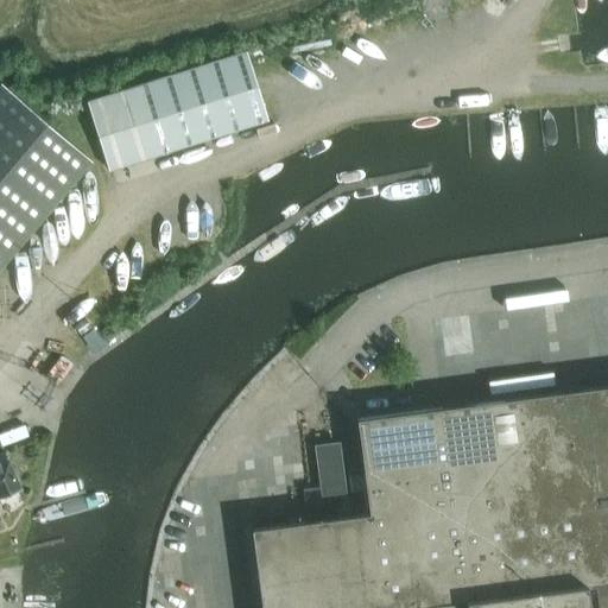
[(109,170),(267,120),(246,51),(87,101),(109,170)]
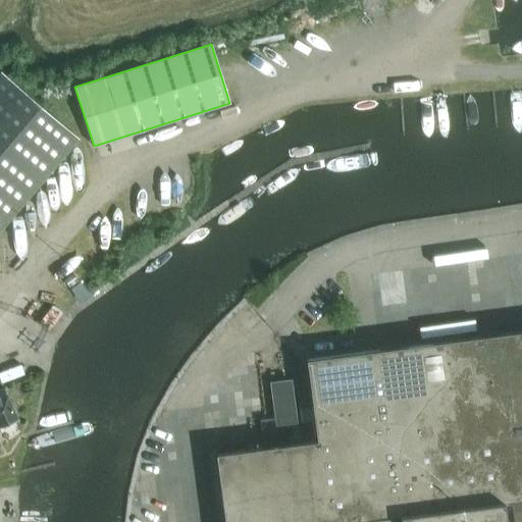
[(0,230),(80,139),(1,72),(0,73),(0,230)]
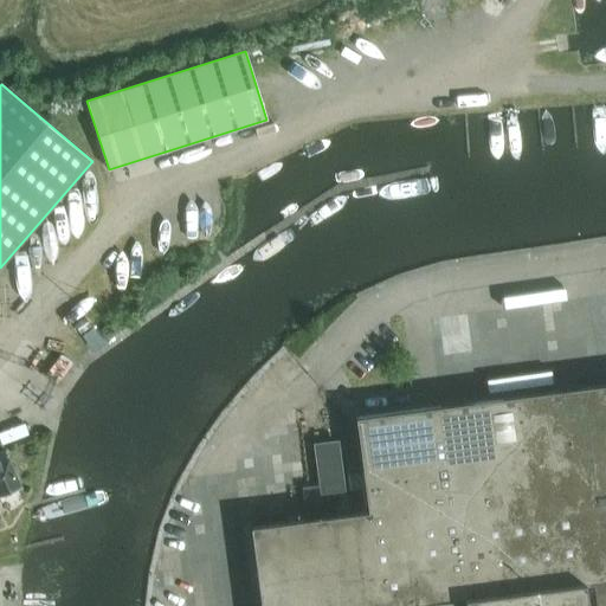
[(549,272),(485,284),(491,318),(555,307),(549,272)]
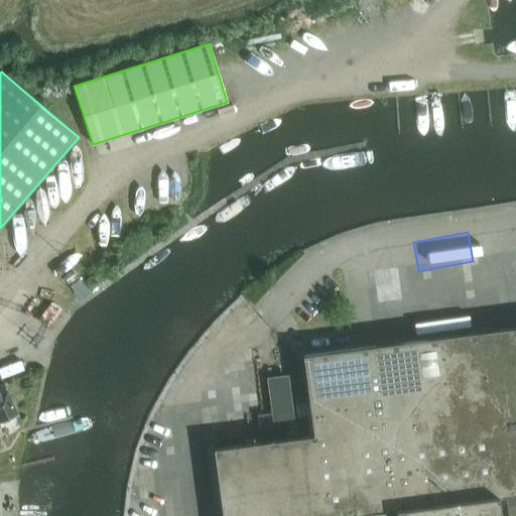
[(73,271),(65,277),(69,283),(77,276),(73,271)]
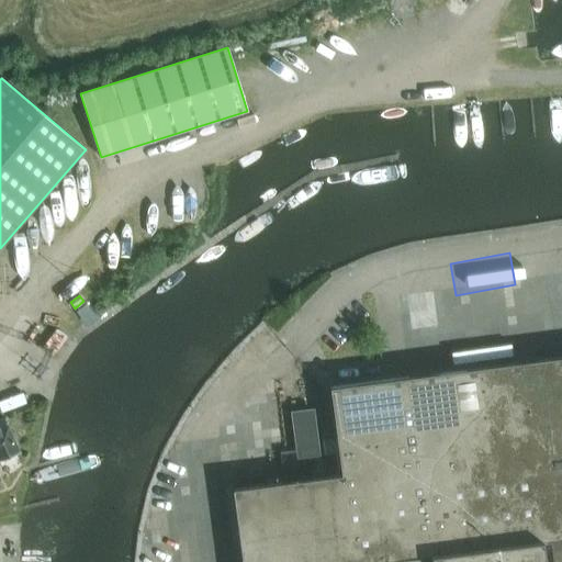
[(561,561),(561,357),(330,388),(343,474),(234,490),(243,561),(543,561),(540,541),(550,539),(552,561),(561,561)]
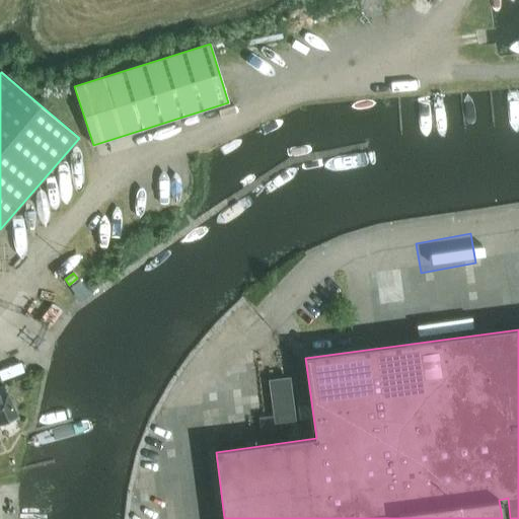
[(0,368),(2,375),(27,369),(22,352),(0,357),(0,368)]
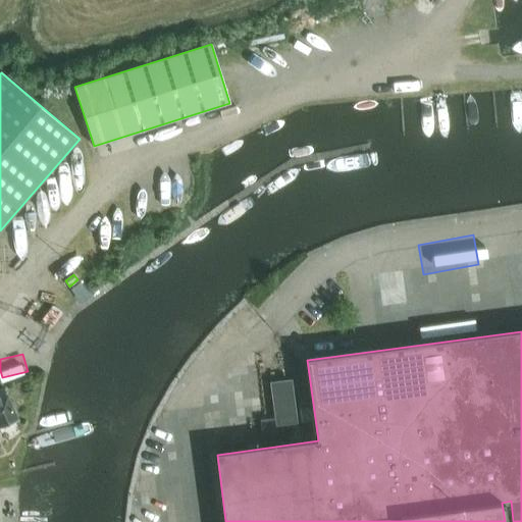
[(276,425),(298,422),(292,378),(269,381),(276,425)]
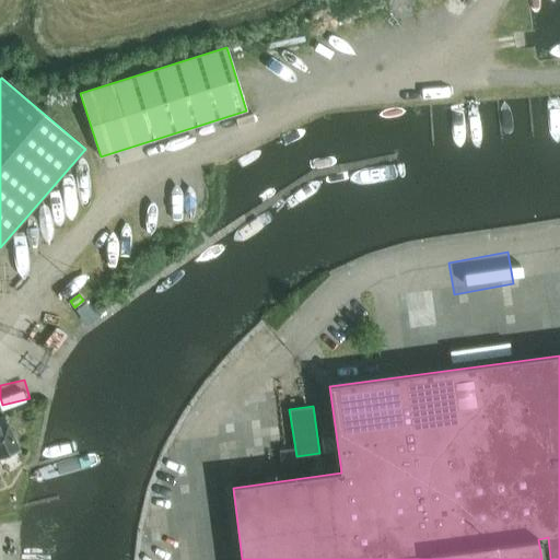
[(0,457),(19,450),(6,417),(0,419),(0,457)]
